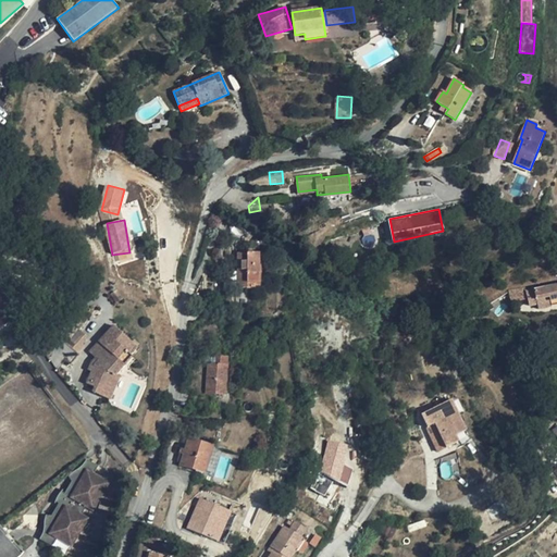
[(261,280),(261,248),(238,248),(238,282),(248,282),(248,279),(261,280)]
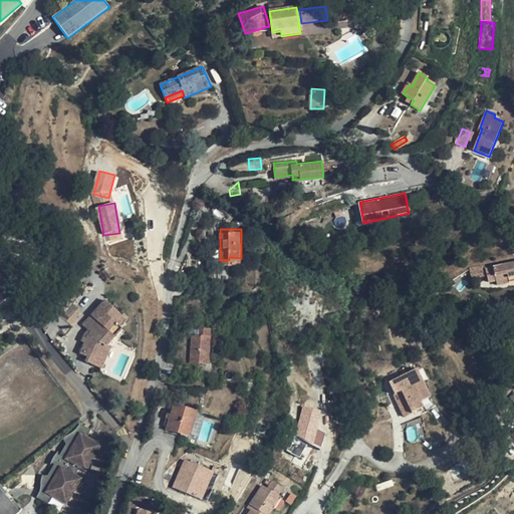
[(513,261),(486,268),(489,282),(496,280),(497,285),(509,282),(508,277),(513,276),(513,261)]
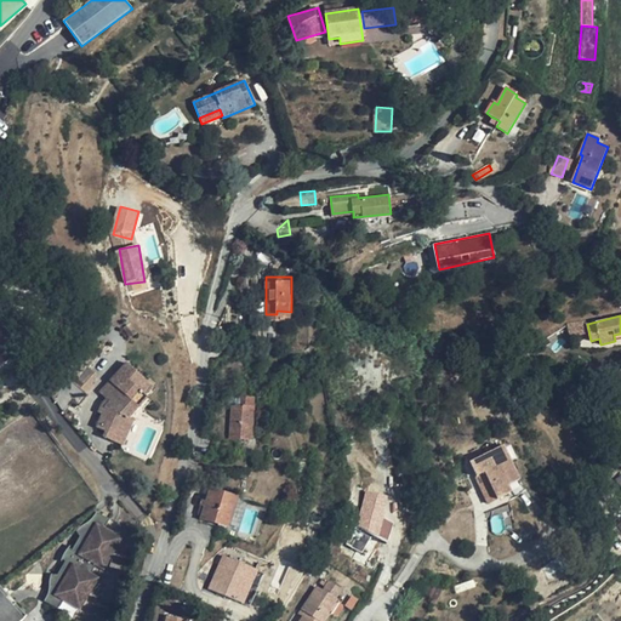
[(154,388),(127,365),(112,382),(121,392),(110,403),(107,406),(103,416),(98,428),(107,433),(104,438),(115,443),(126,419),(129,420),(130,419),(148,398),(146,396),(154,388)]
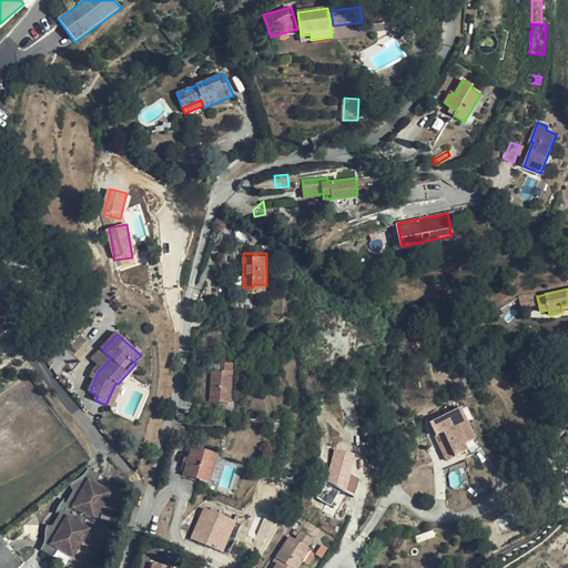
[(84,352),(77,345),(70,352),(79,359),(84,352)]
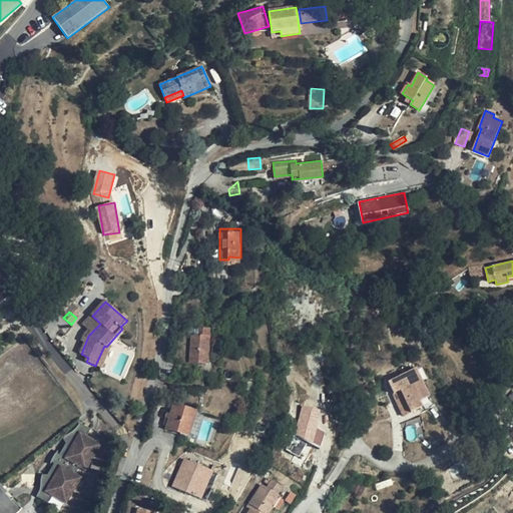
[(63,318),(61,316),(56,321),(65,336),(74,328),(71,325),(63,318)]
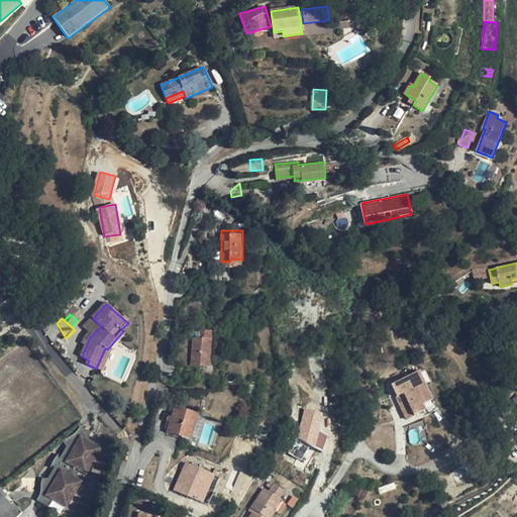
[(84,327),(90,333),(92,335),(101,326),(93,318),(84,327)]
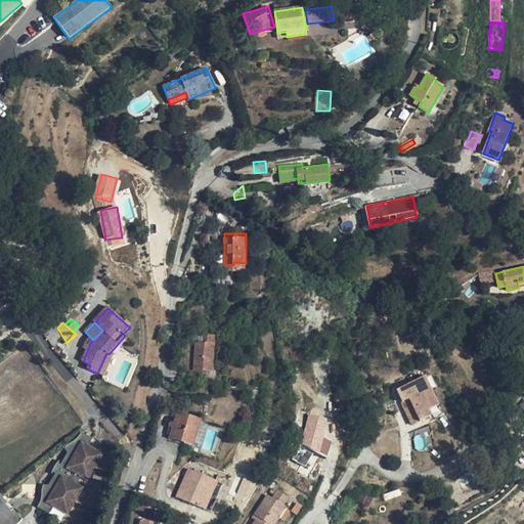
[(205,332),(193,331),(193,343),(197,344),(194,370),(212,372),(214,345),(214,338),(205,337),(205,332)]
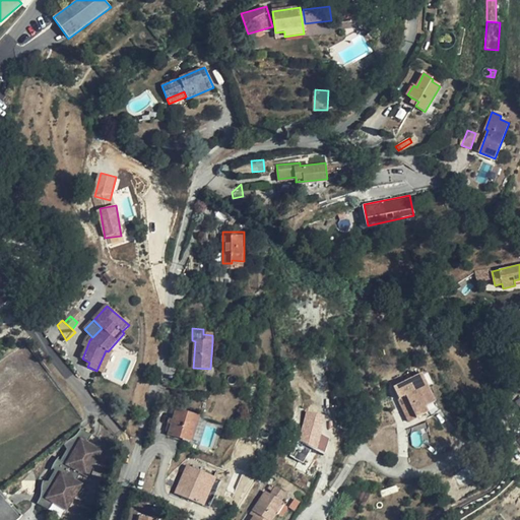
[(89,340),(92,337),(90,335),(86,338),(83,346),(86,348),(89,340)]
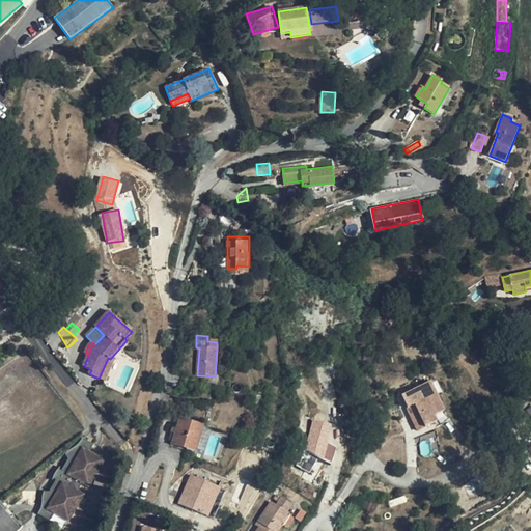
[(110,359),(108,358),(99,379),(105,381),(114,359),(111,358),(110,359)]
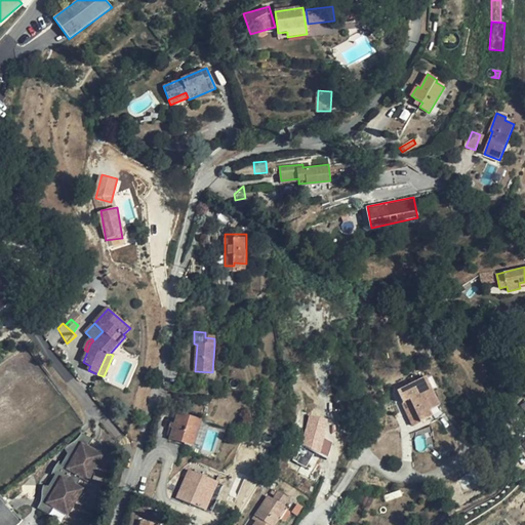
[(440,406),(426,378),(398,392),(403,403),(410,400),(420,422),(432,417),(430,412),(440,406)]
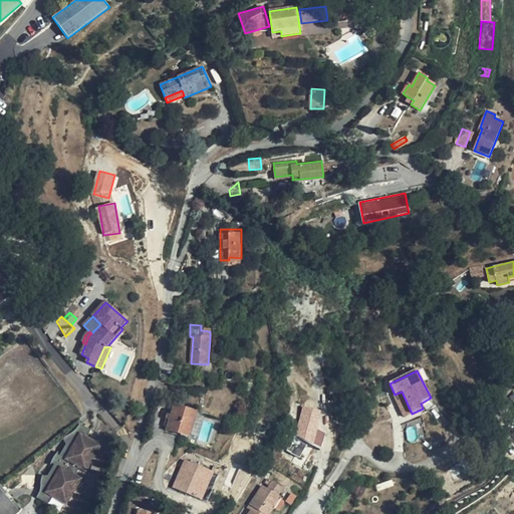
[(171,387),(159,384),(158,393),(169,395),(171,387)]
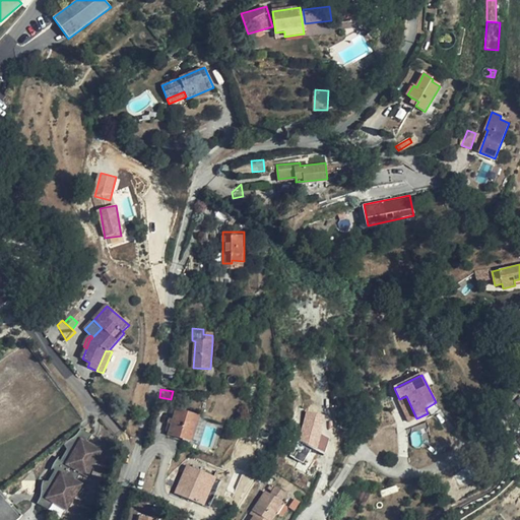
[(416,418),(406,396),(399,399),(410,423),(416,418)]
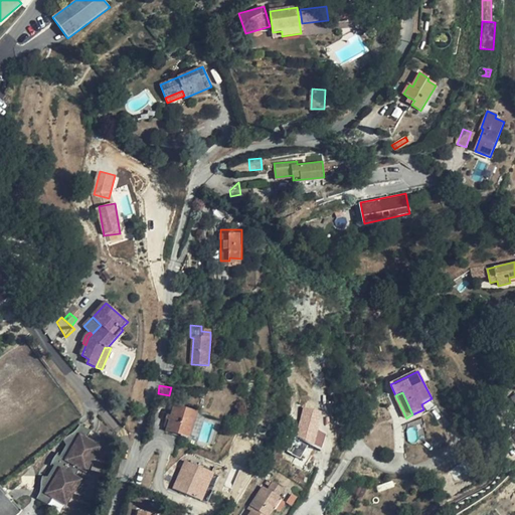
[(197,414),(175,407),(172,416),(170,421),(168,431),(190,438),(197,414)]
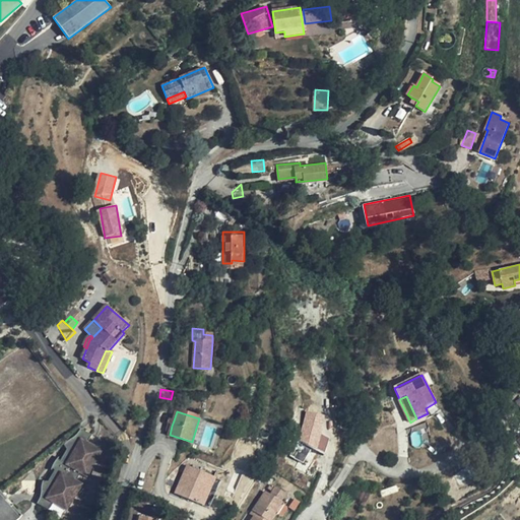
[(86,486),(106,463),(94,453),(100,448),(88,439),(88,440),(87,441),(86,442),(83,445),(81,446),(79,447),(77,448),(75,449),(73,449),(71,450),(70,450),(72,455),(63,464),(61,462),(54,469),(57,472),(49,481),(44,480),(44,482),(44,485),(43,488),(42,491),(41,494),(40,495),(39,497),(38,499),(37,500),(36,501),(46,510),(51,504),(62,514),(82,491),(76,486),(80,481),(86,486)]
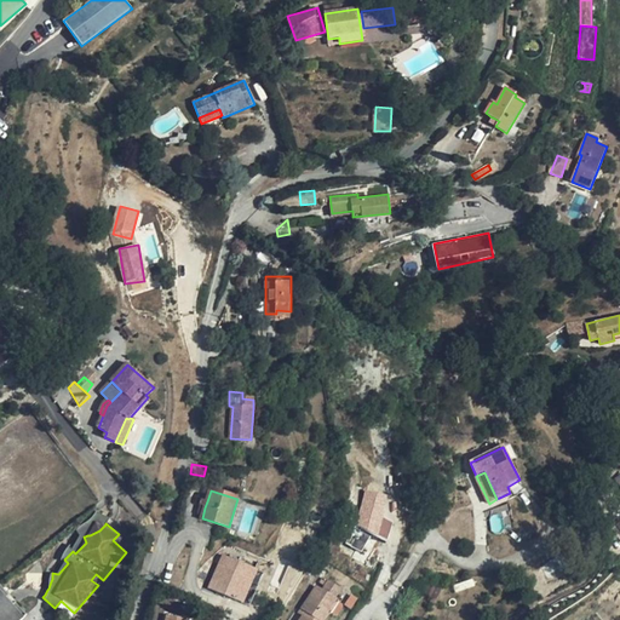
[(132,545),(119,534),(113,540),(126,552),(132,545)]
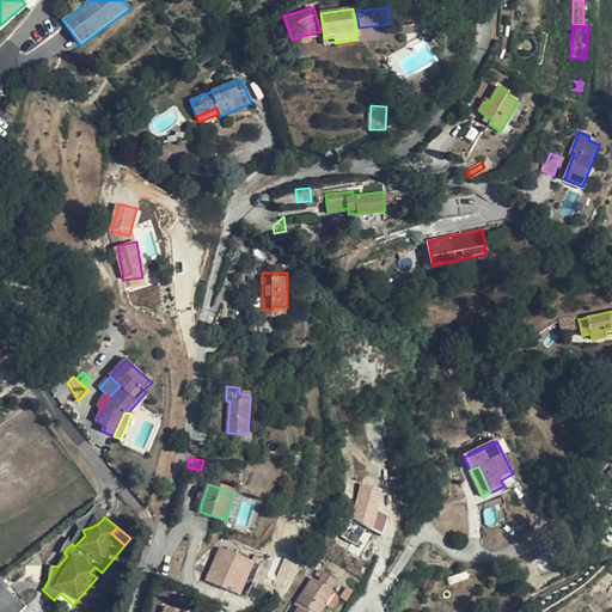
[(222,548),(208,580),(243,594),(256,562),(222,548)]
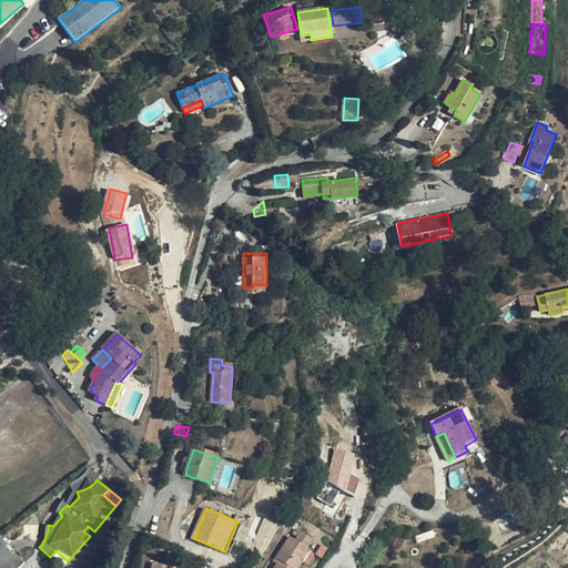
[(88,526),(83,531),(90,536),(94,531),(88,526)]
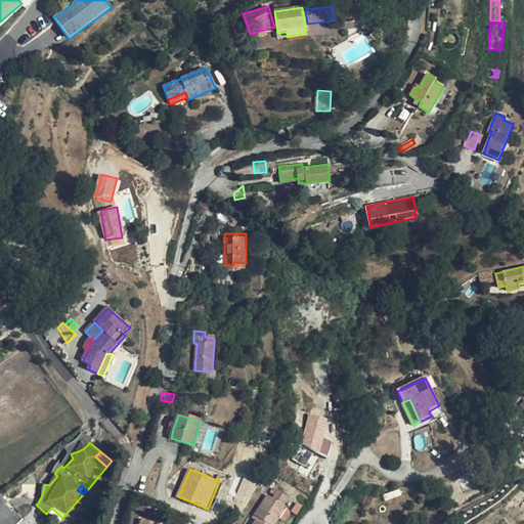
[(288,498),(278,491),(273,499),(268,496),(255,515),(259,517),(254,523),(268,523),(269,523),(274,523),(278,520),(276,519),(285,507),(282,506),(288,498)]
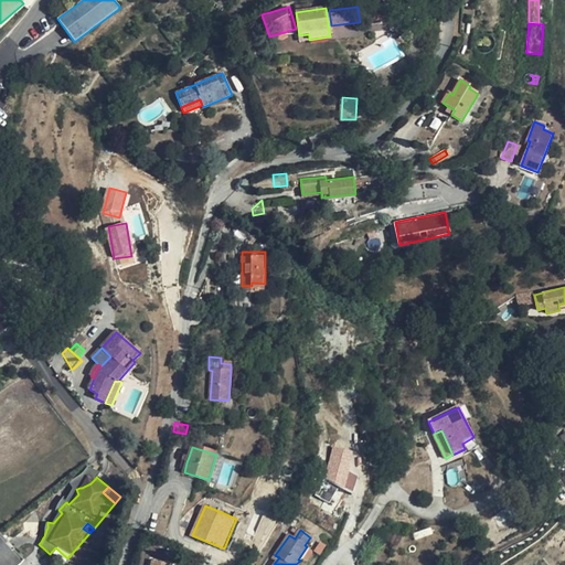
[(21,564),(22,564),(0,537),(0,564),(21,564)]
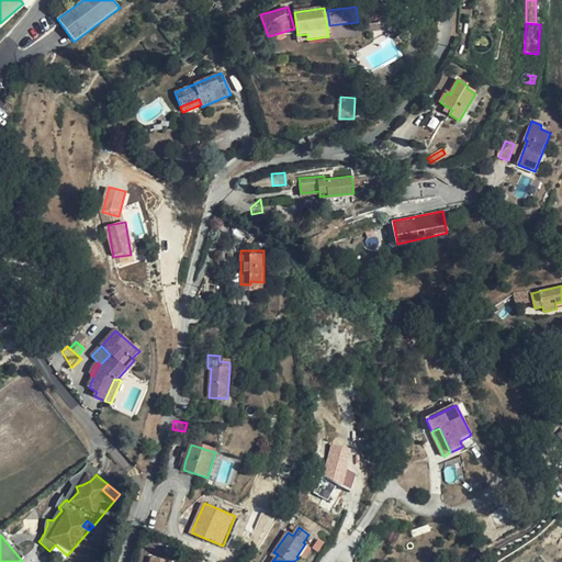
[(62,561),(67,555),(55,544),(49,551),(62,561)]
